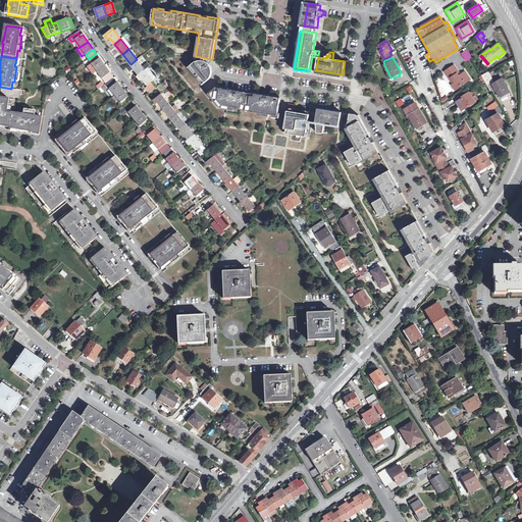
[(92,64),(97,71),(105,65),(100,58),(92,64)]
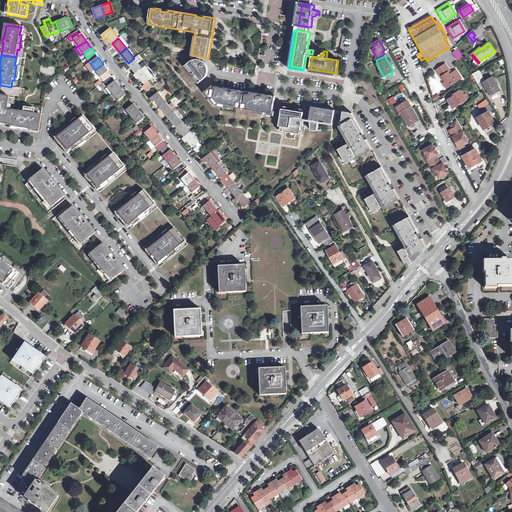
[(128,63),(136,73),(142,68),(134,58),(128,63)]
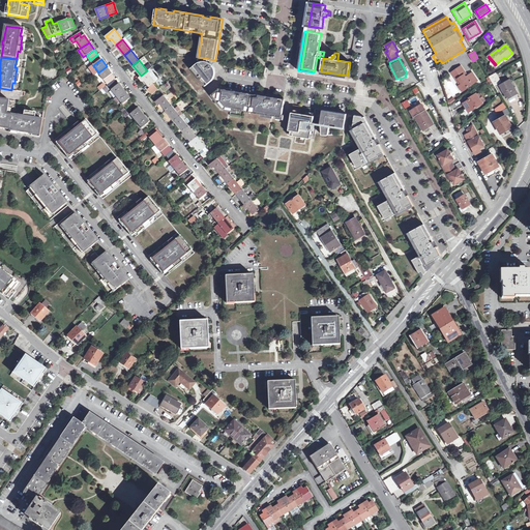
[(199,61),(193,66),(207,84),(213,79),(215,77),(216,74),(215,69),(213,65),(211,62),(209,61),(208,61),(205,60),(202,60),(199,61)]
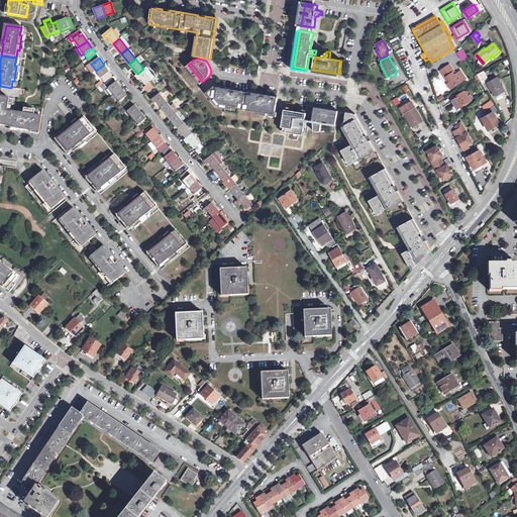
[(339,74),(313,70),(313,73),(339,77),(342,61),(341,61),(339,74)]
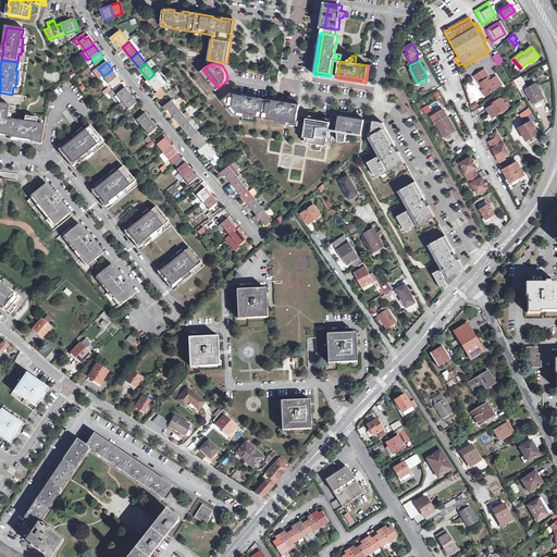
[(118,77),(112,70),(103,76),(109,84),(118,77)]
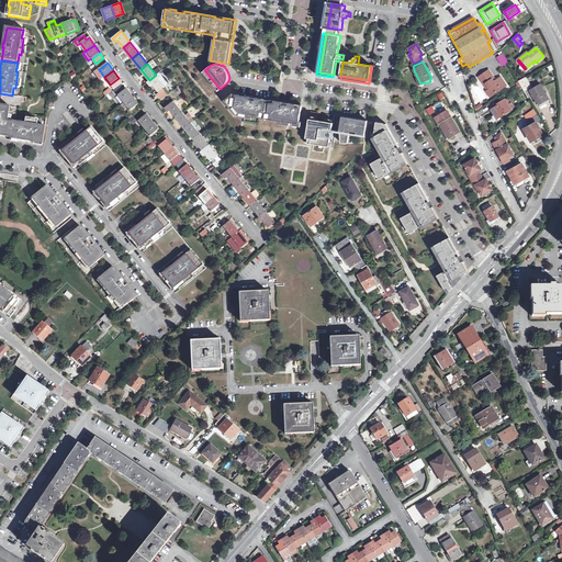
[(493,79),(495,78),(491,70),(481,76),(484,82),(486,81),(489,86),(487,87),(485,88),(490,94),(505,86),(502,79),(497,81),(495,82),(493,79)]
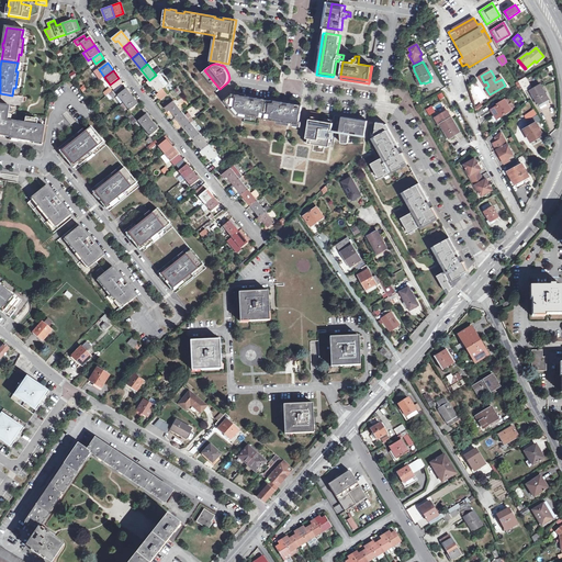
[(159,72),(156,75),(149,80),(147,81),(150,86),(153,85),(158,91),(168,83),(159,72)]
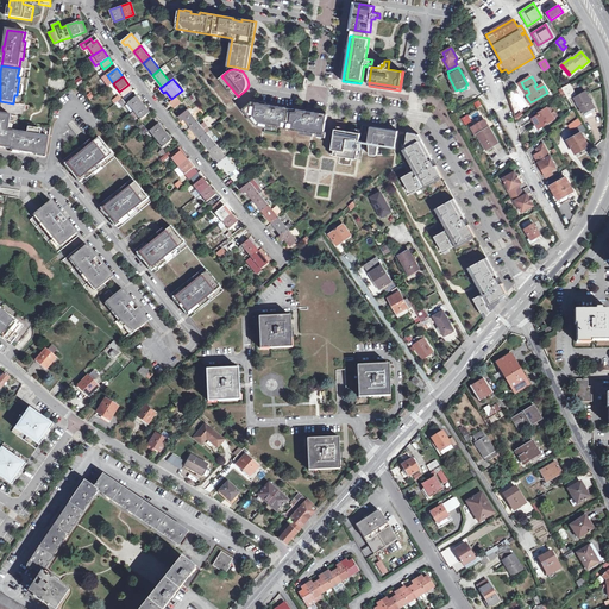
[(129,85),(119,92),(123,96),(132,89),(129,85)]
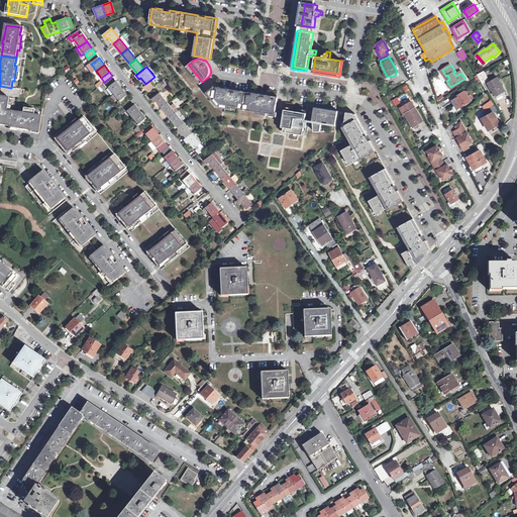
[(482,84),(488,81),(483,72),(478,75),(479,78),(482,84)]
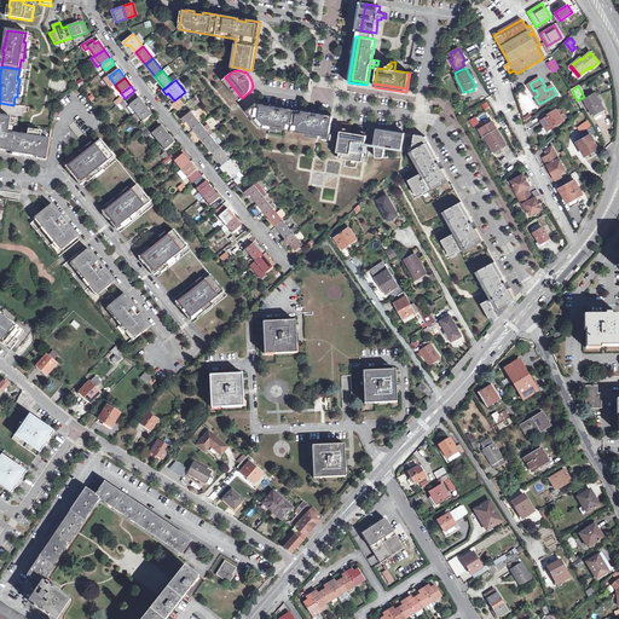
[(584,99),(586,104),(589,108),(595,119),(607,111),(596,93),(584,99)]
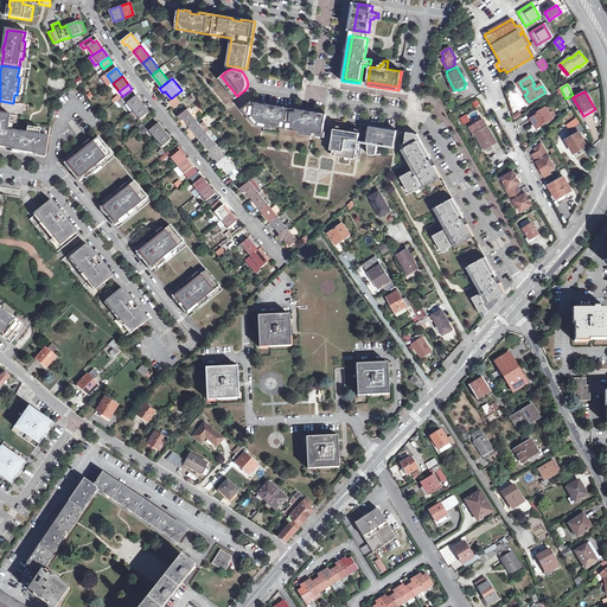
[(127,103),(133,112),(144,104),(136,96),(127,103)]
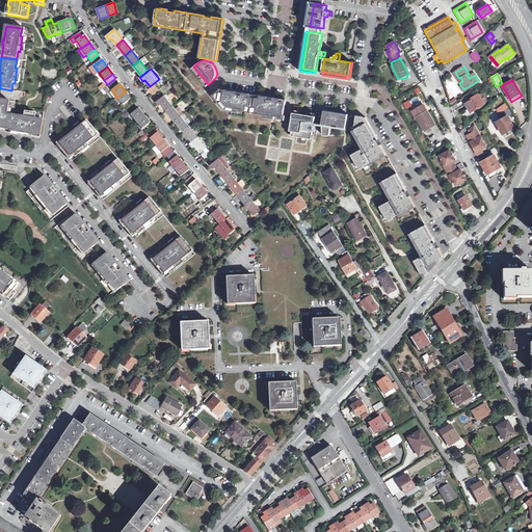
[(155,84),(149,89),(153,94),(159,89),(155,84)]
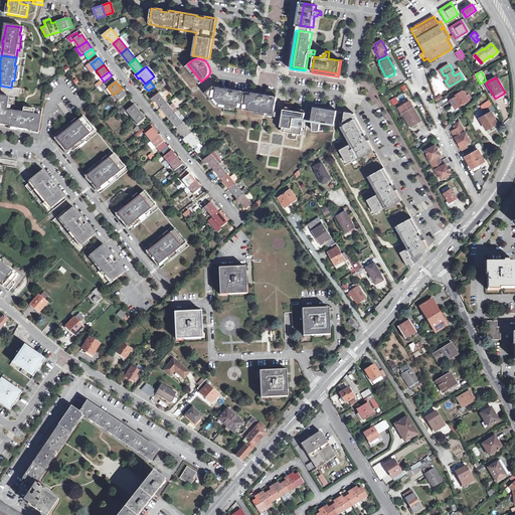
[(212,87),(205,93),(215,104),(275,113),(275,108),(277,97),(265,95),(265,97),(260,96),(260,94),(234,91),(234,92),(229,91),(229,90),(212,87)]
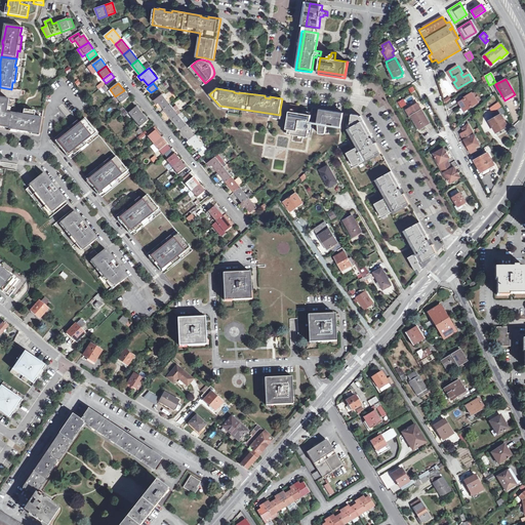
[(129,97),(124,90),(115,96),(118,101),(121,104),(129,97)]
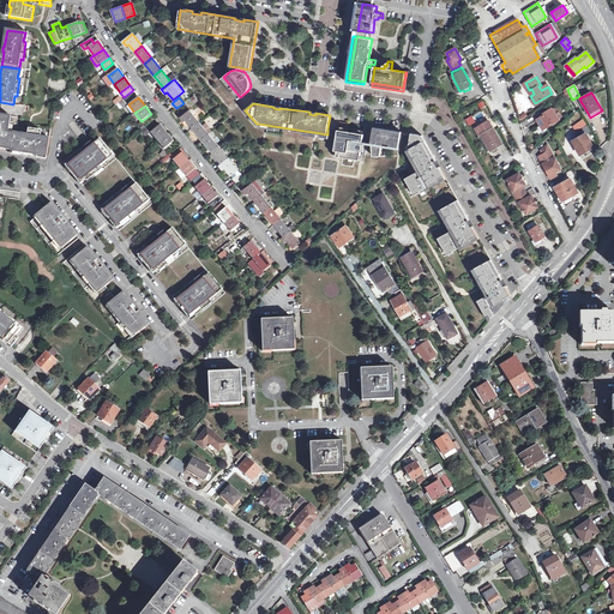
[(543,124),(546,127),(559,120),(552,108),(547,110),(548,113),(536,119),(540,125),(543,124)]
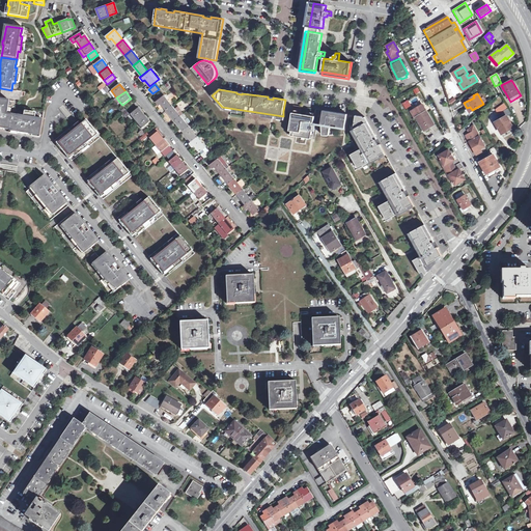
[(161,104),(166,111),(173,106),(165,95),(156,102),(160,106),(161,104)]
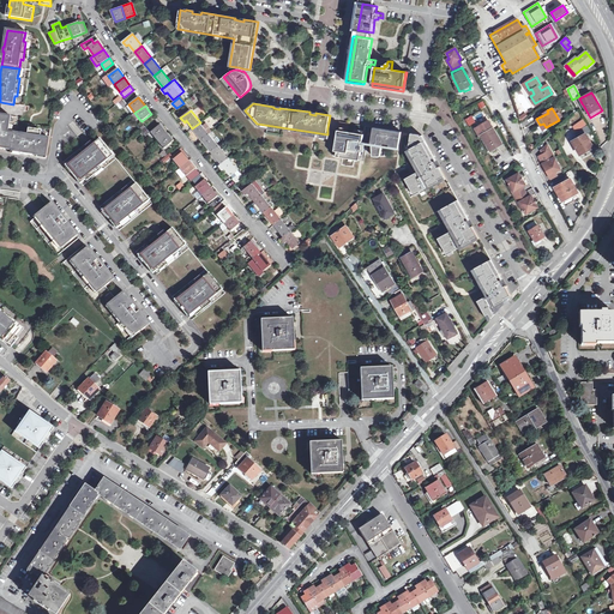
[(11,116),(0,114),(0,148),(10,150),(13,133),(7,132),(8,125),(10,126),(11,116)]
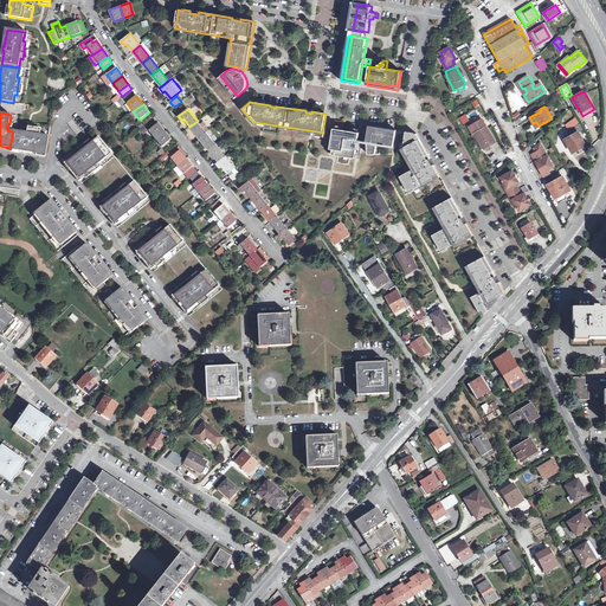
[(465,114),(458,118),(463,124),(470,121),(465,114)]
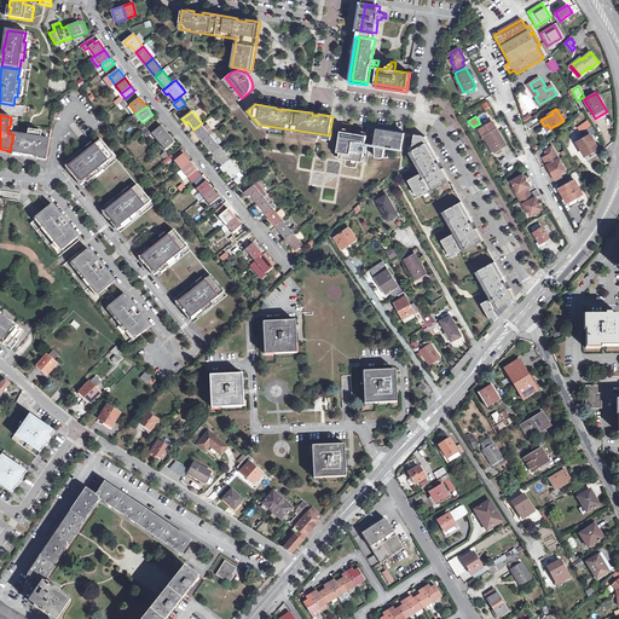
[(588,119),(578,127),(585,138),(578,143),(585,155),(599,148),(591,136),(596,133),(588,119)]
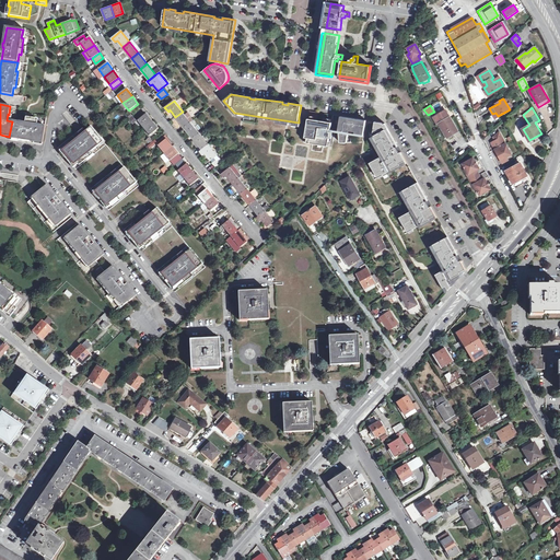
[(434,117),(435,119),(447,113),(446,111),(434,117)]
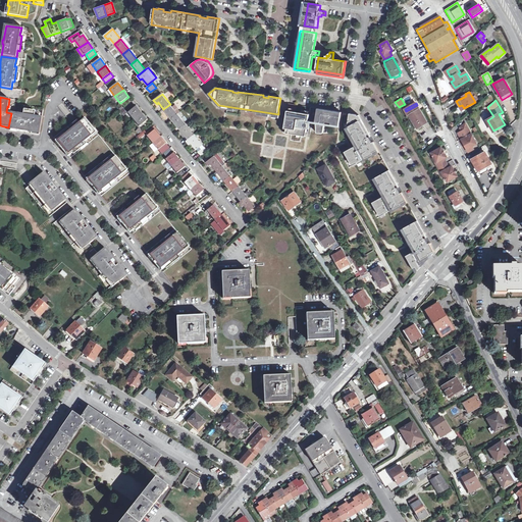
[(163,109),(171,119),(178,113),(175,110),(177,109),(178,108),(175,105),(172,107),(170,104),(163,109)]
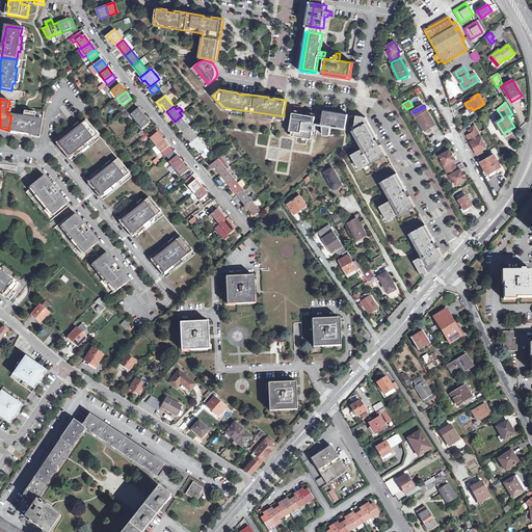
[(434,125),(425,107),(414,113),(416,118),(418,117),(425,130),(434,125)]
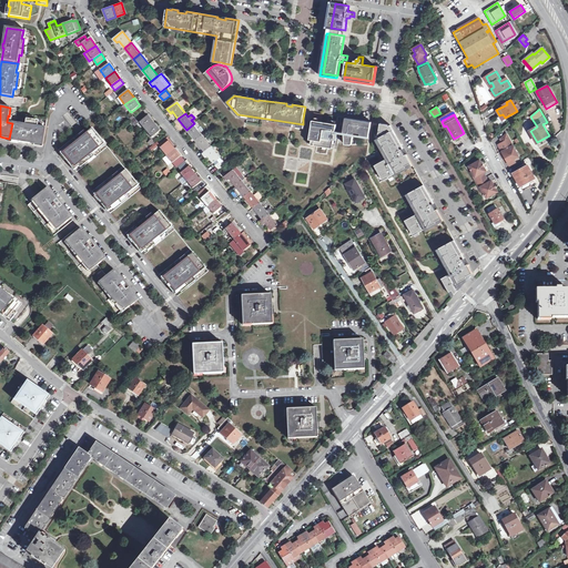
[(145,130),(154,123),(148,115),(140,122),(145,130)]
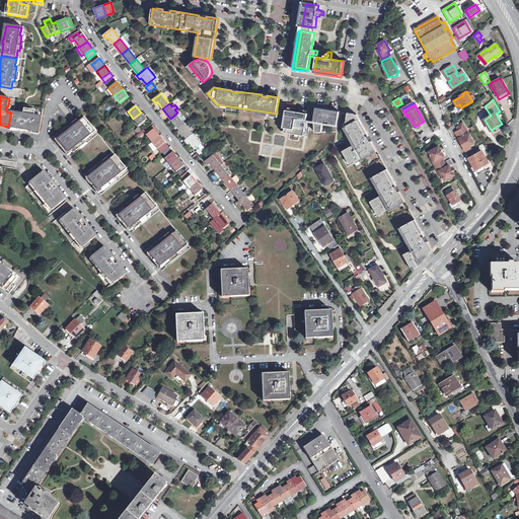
[(314,121),(307,120),(308,114),(286,109),(283,132),(289,133),(304,135),(306,122),(315,123),(315,133),(321,132),(323,125),(338,127),(340,112),(316,107),(314,121)]
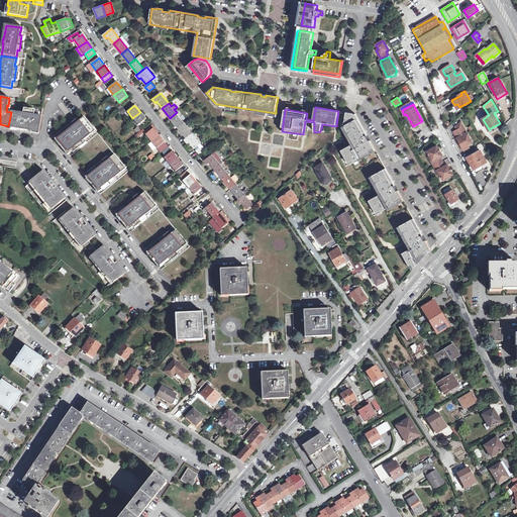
[(164,119),(167,117),(162,109),(159,111),(164,119)]
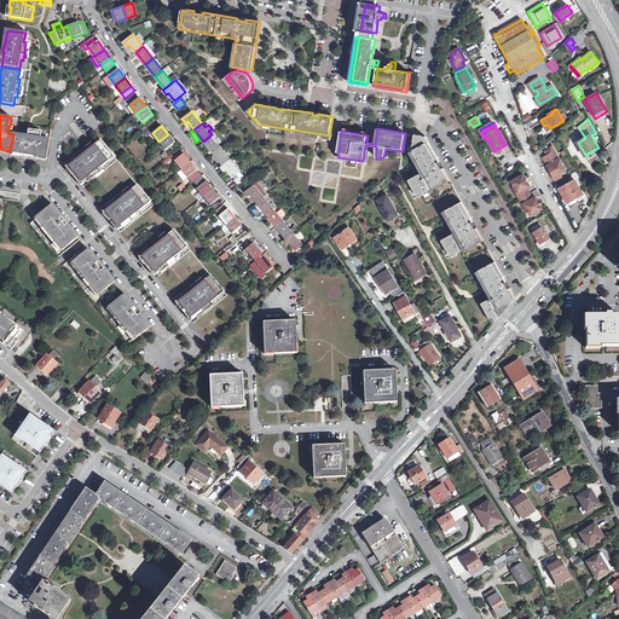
[(13,133),(13,134),(10,151),(47,157),(51,139),(41,138),(41,136),(30,133),(28,133),(28,136),(13,133)]
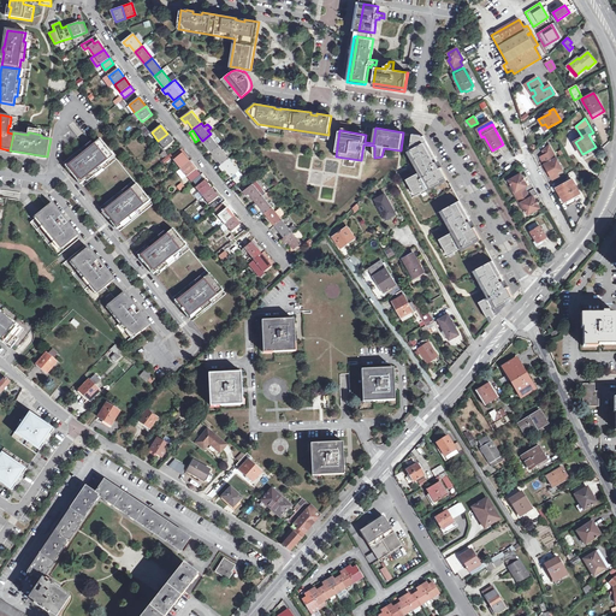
[(202,141),(212,152),(220,146),(213,138),(215,136),(213,132),(211,134),(202,141)]
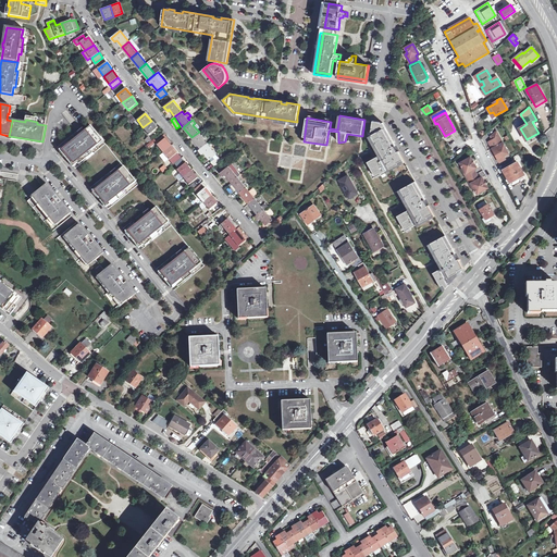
[(151,121),(143,127),(149,135),(158,127),(151,121)]
